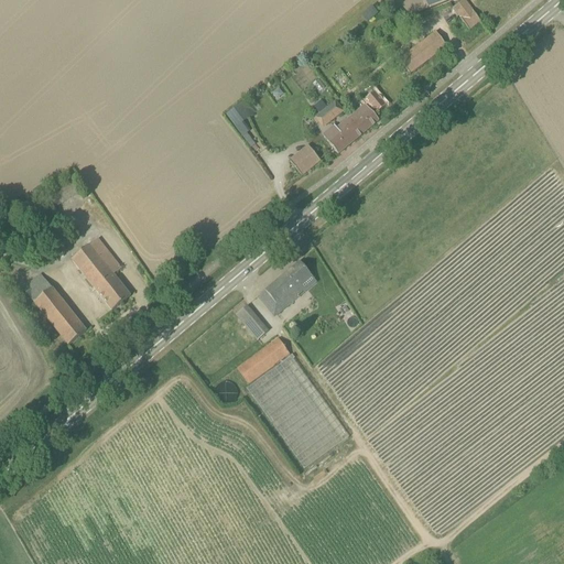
[(473,10),(462,19),(469,30),(480,21),(473,10)]
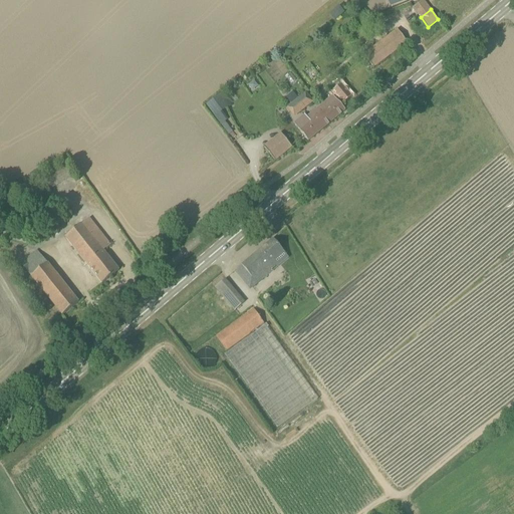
[(398,29),(363,54),(374,68),(408,43),(398,29)]
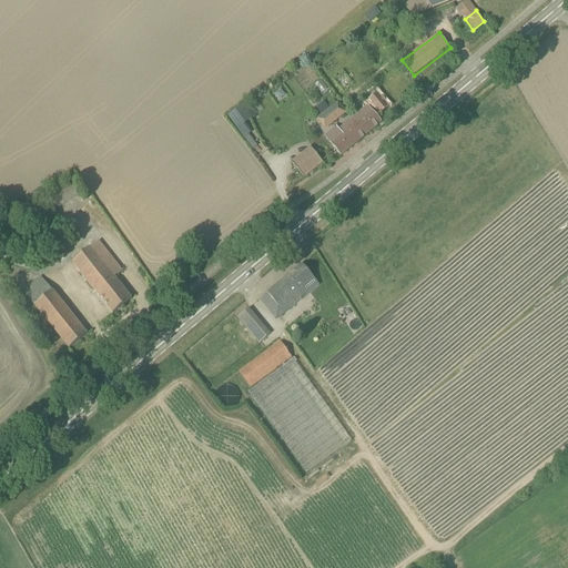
[(352,129),(361,140),(382,122),(376,115),(379,113),(381,114),(388,107),(385,102),(386,101),(383,97),(381,98),(377,93),(368,100),(372,103),(361,111),(354,118),(358,123),(352,129)]
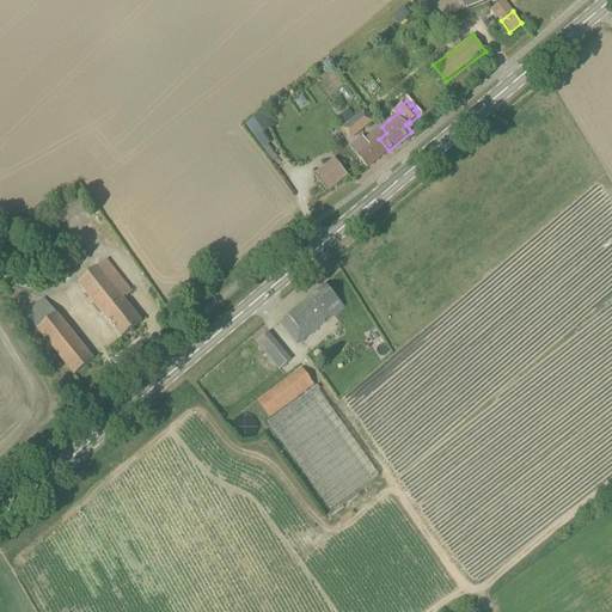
[(257,116),(268,130),(277,123),(267,110),(257,116)]
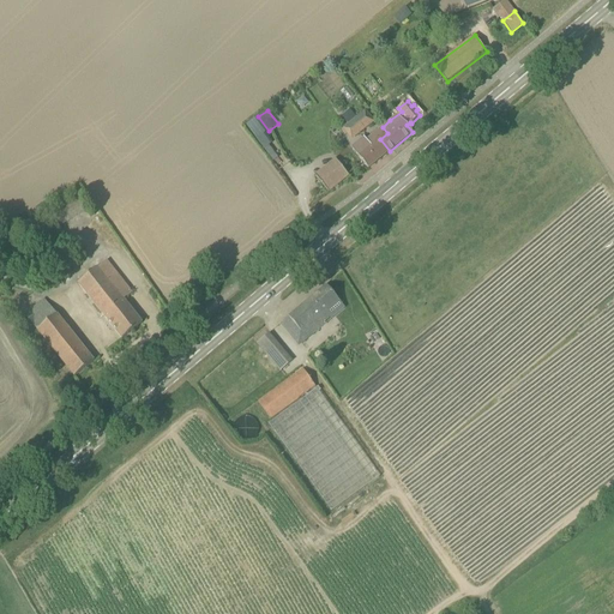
[(366,110),(348,125),(343,128),(351,139),(365,130),(374,121),(366,110)]
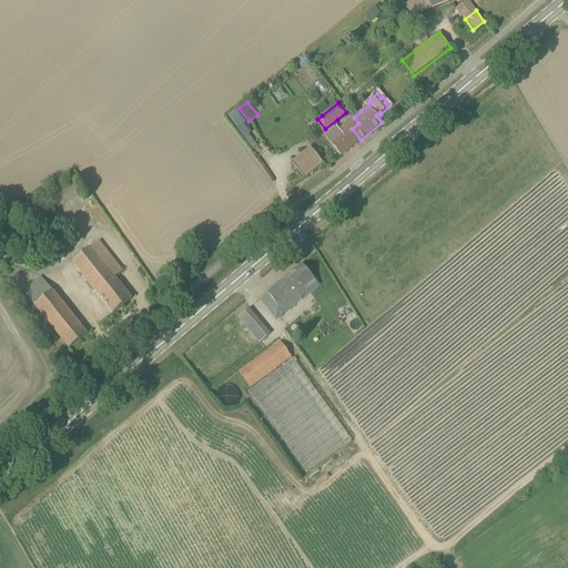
[(358,123),(354,118),(340,129),(337,127),(325,137),(341,156),(361,140),(352,129),(358,123)]
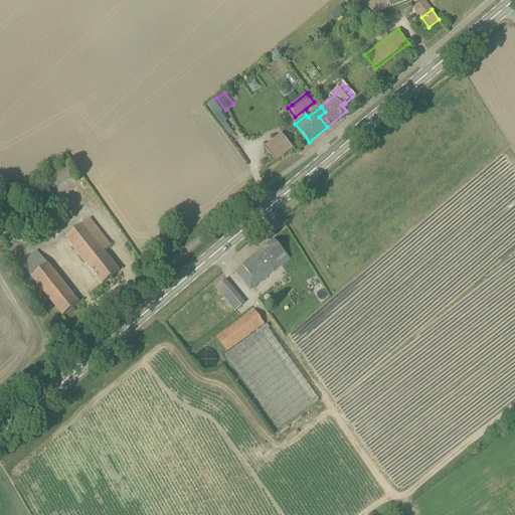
[(276,161),(293,147),(282,133),(265,147),(276,161)]
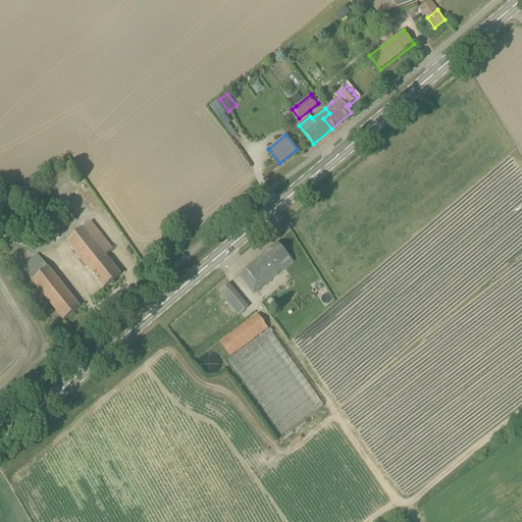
[(74,179),(68,168),(54,176),(60,188),(74,179)]
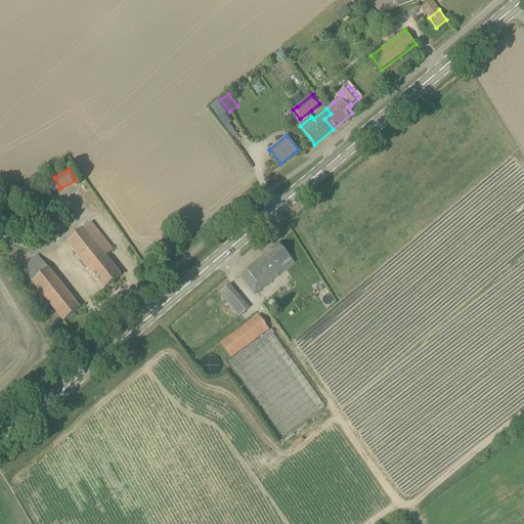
[(91,222),(67,242),(104,290),(122,276),(105,256),(113,251),(91,222)]
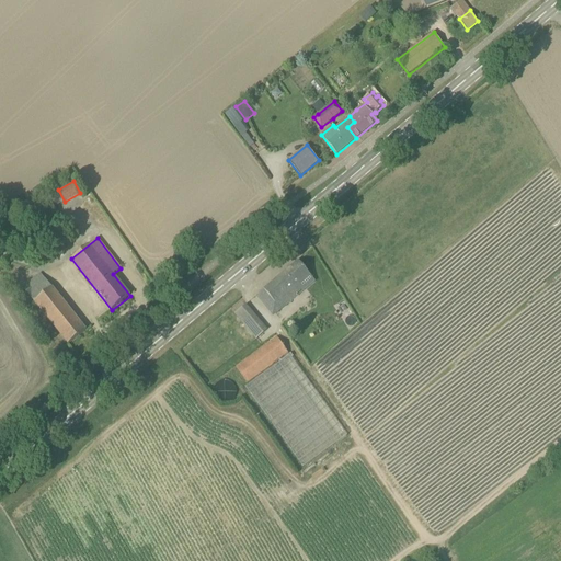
[(274,316),(304,290),(298,284),(309,275),(298,262),(258,296),(274,316)]
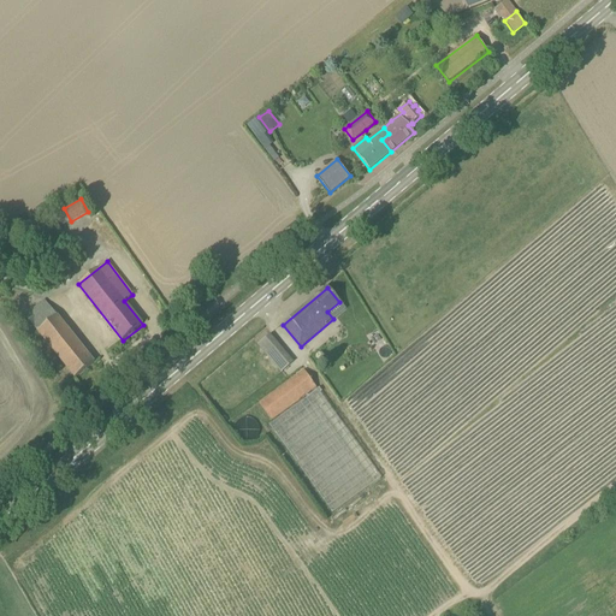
[(75,378),(76,378),(95,362),(45,301),(25,315),(75,378)]
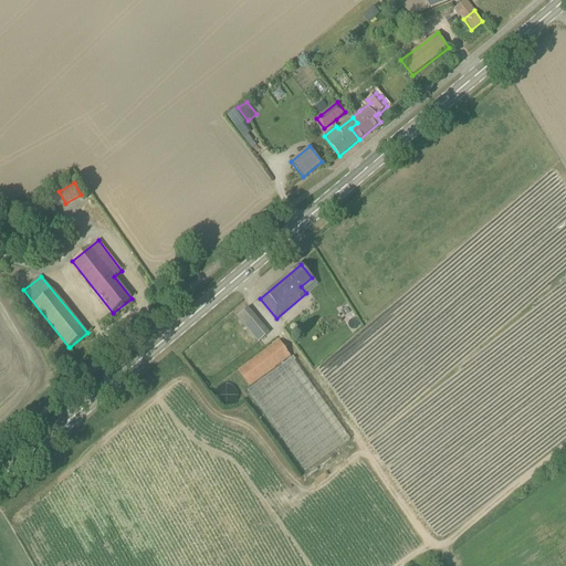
[(249,307),(238,317),(261,342),(272,332),(249,307)]
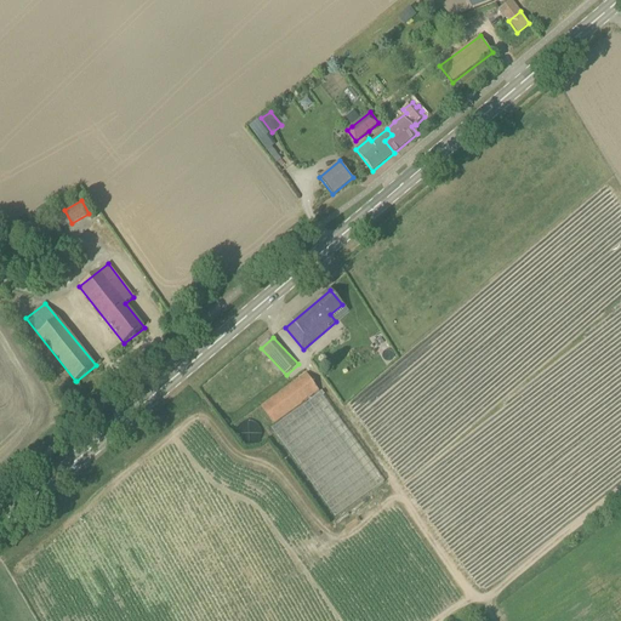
[(274,423),(308,399),(319,391),(307,374),(262,406),(274,423)]
